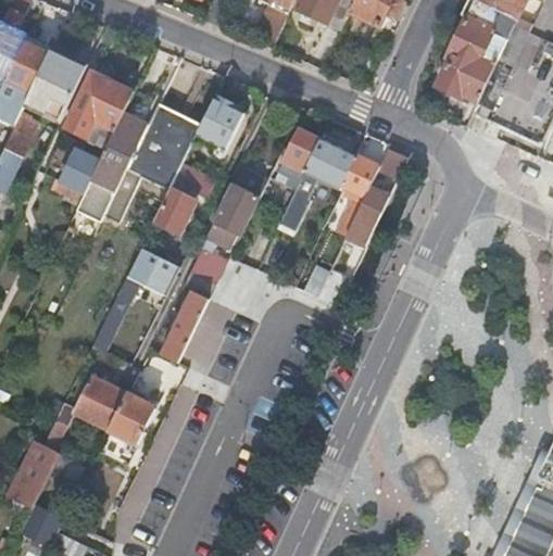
[(11,0),(11,1),(8,9),(0,24),(0,78),(4,80),(24,40),(13,35),(25,7),(28,0),(11,0)]
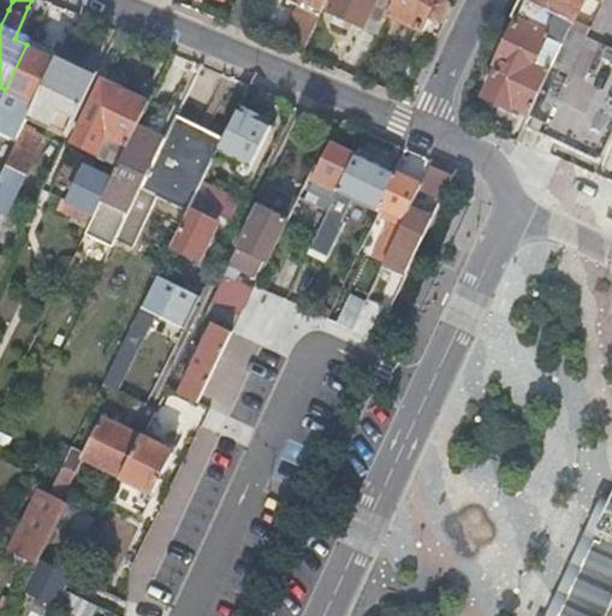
[(293,0),(274,43),(298,53),(324,0),(293,0)]
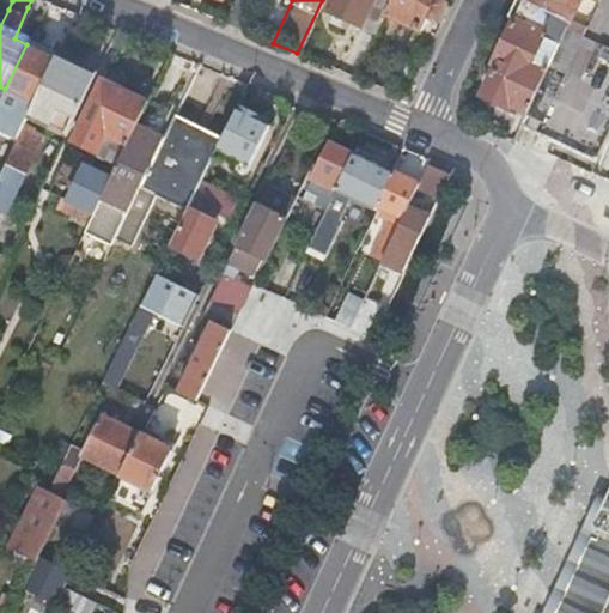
[(328,0),(324,10),(373,32),(382,13),(388,0),(328,0)]
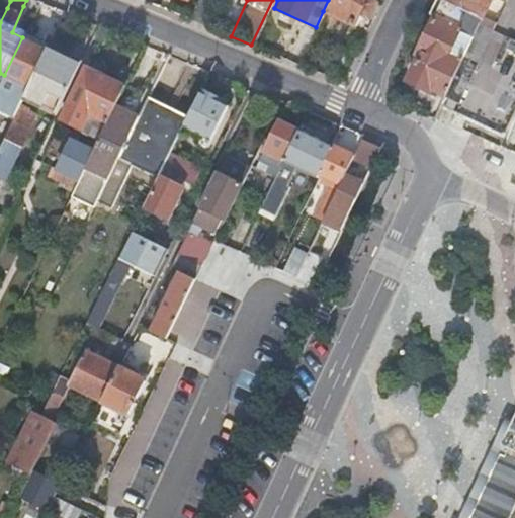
[(360,14),(370,19),(378,3),(371,0),(328,0),(323,11),(354,25),(360,14)]
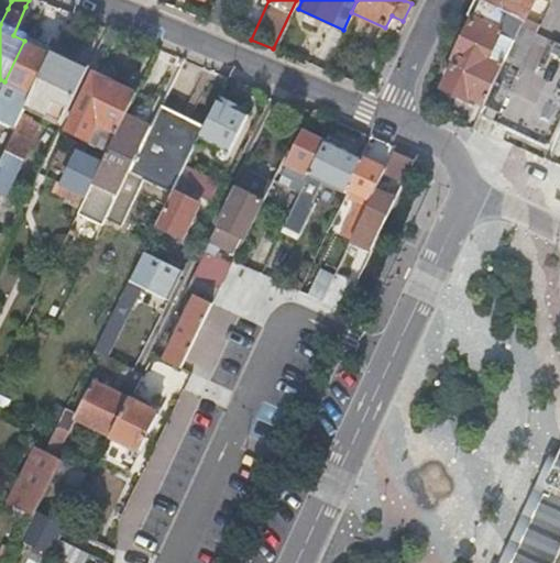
[(559,0),(480,0),(452,58),(453,59),(441,87),(467,99),(468,98),(483,105),(478,117),(546,150),(559,118),(559,102),(514,79),(536,32),(559,43),(559,0)]
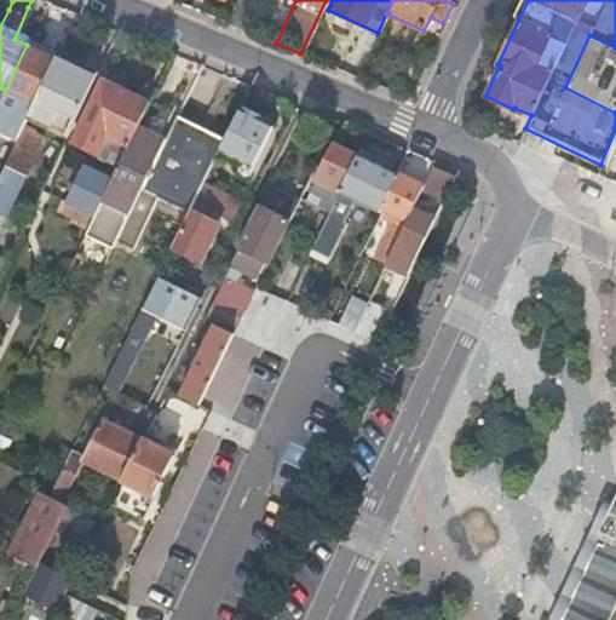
[(615,47),(589,35),(565,87),(615,113),(615,47)]
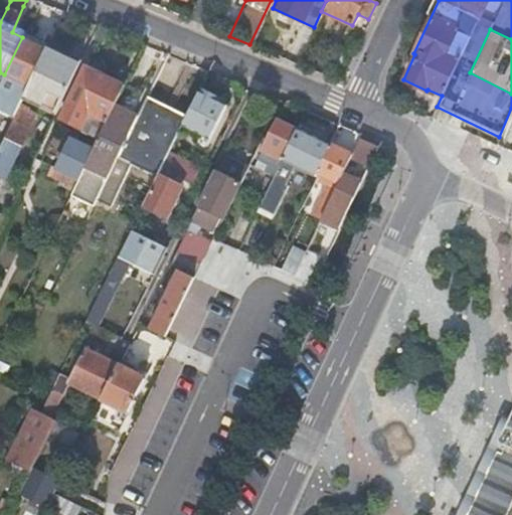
[(24,33),(22,37),(4,74),(14,79),(12,84),(24,90),(45,44),(46,43),(24,33)]
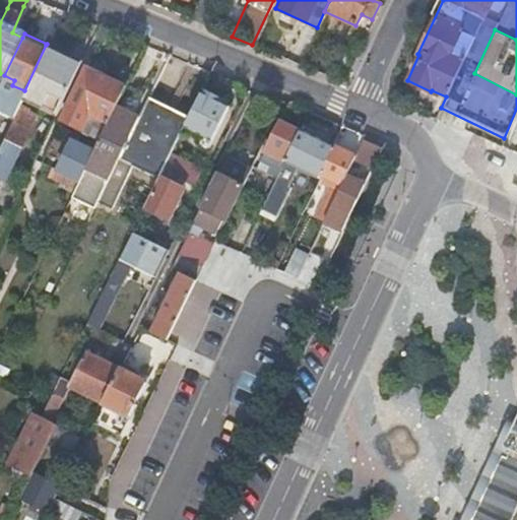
[(46,45),(24,90),(20,100),(55,116),(80,61),(46,45)]
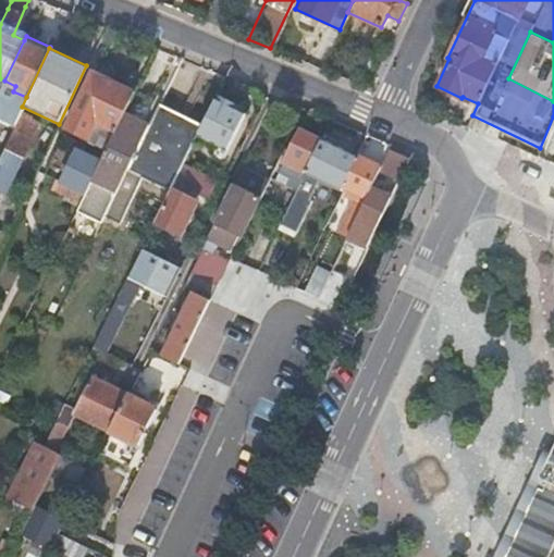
[(131,94),(133,91),(89,71),(62,126),(86,138),(94,123),(112,132),(131,94)]
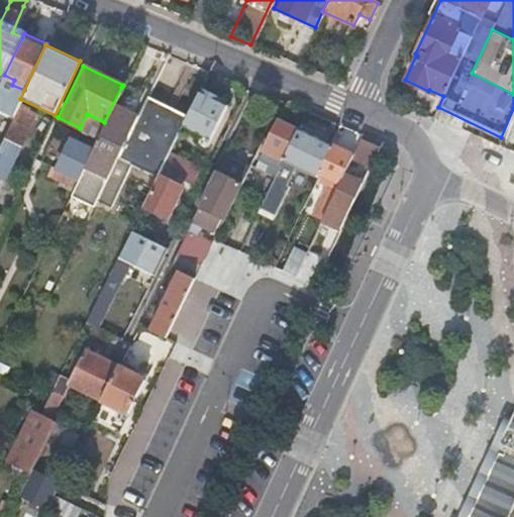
[(144,99),(121,87),(104,122),(91,149),(77,179),(77,180),(100,191),(109,173),(144,99)]
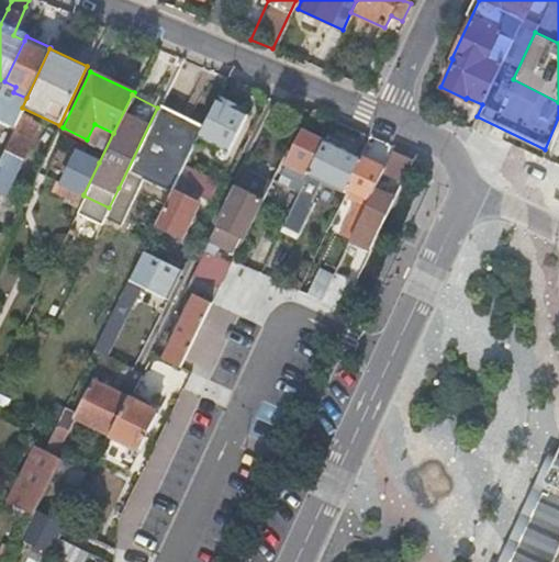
[(216,96),(200,130),(197,136),(226,150),(245,113),(234,108),(235,105),(216,96)]
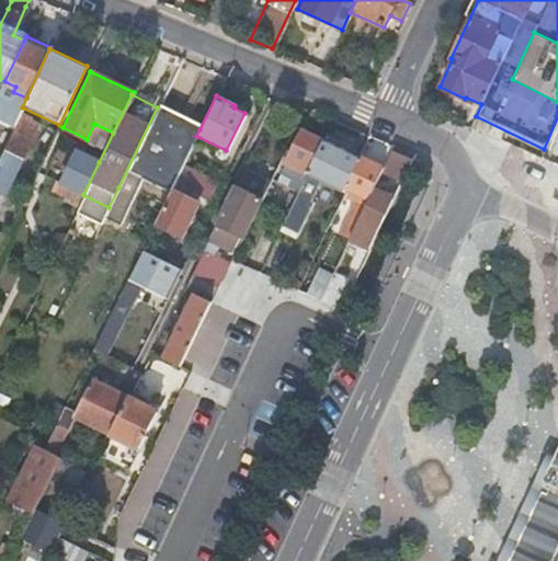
[(200,129),(157,107),(118,187),(133,195),(161,208),(170,190),(177,178),(183,163),(196,136),(200,129)]
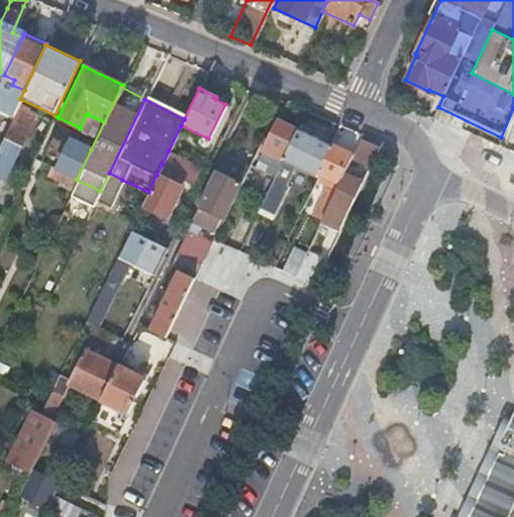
[(276,172),(297,128),(276,119),(261,149),(273,156),(268,168),(276,172)]
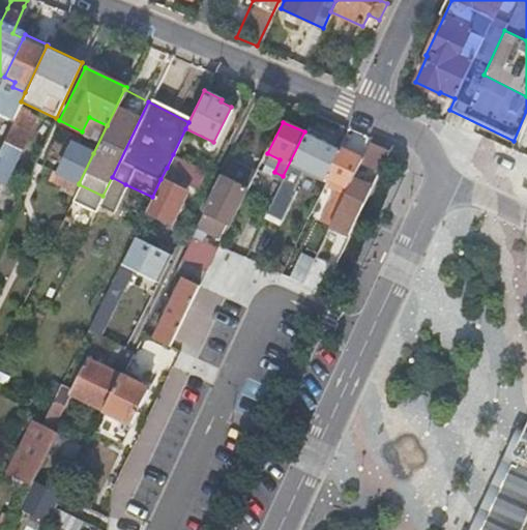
[(337,147),(304,131),(283,176),(262,218),(271,222),(279,208),(281,209),(287,195),(286,194),(295,175),(299,178),(302,171),(321,180),(337,148),(337,147)]
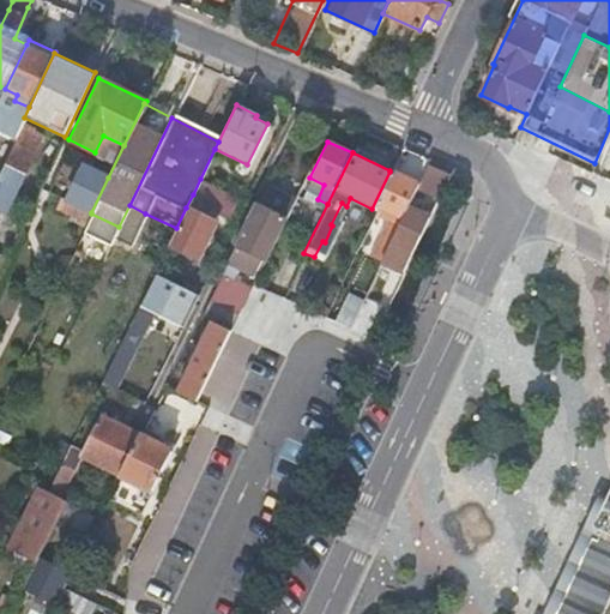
[(447,174),(424,163),(415,184),(410,192),(418,196),(422,190),(436,197),(447,174)]
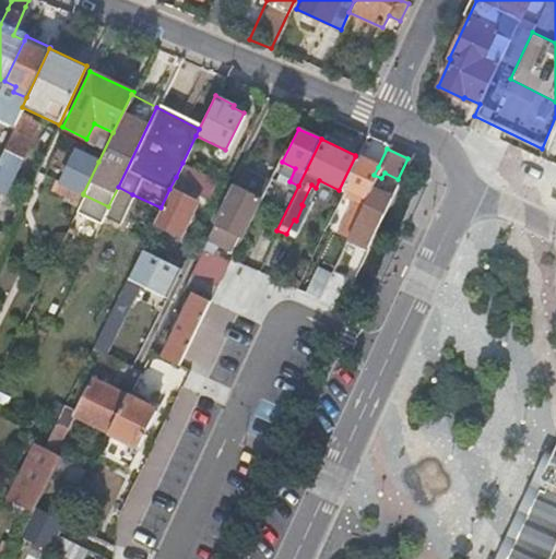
[(74,151),(60,182),(83,193),(98,162),(74,151)]
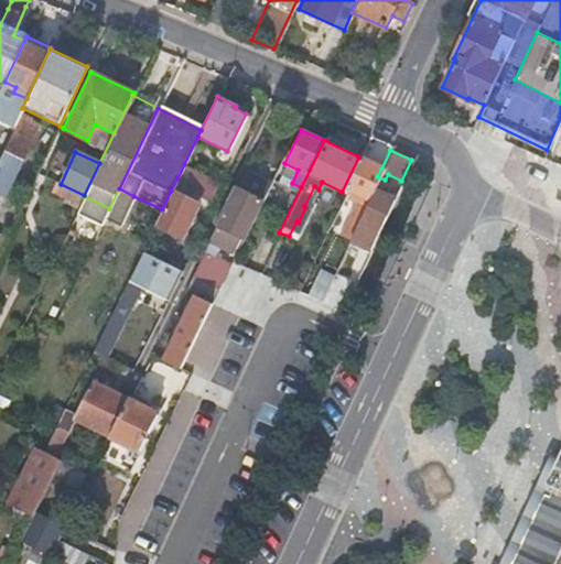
[(358,158),(342,192),(344,193),(349,195),(352,190),(358,193),(355,199),(365,204),(370,190),(377,176),(381,169),(358,158)]
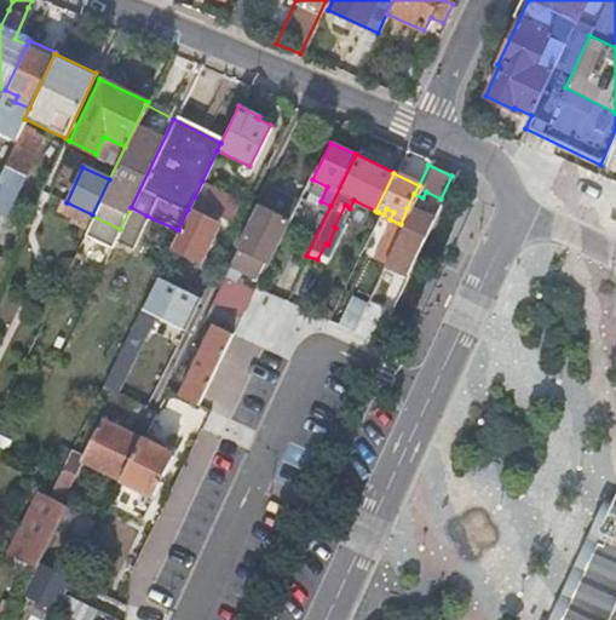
[(226,194),(202,181),(195,196),(218,208),(226,194)]
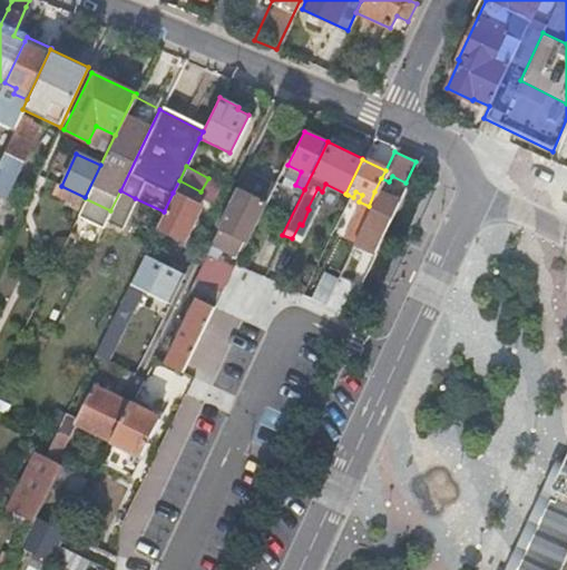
[(179,180),(173,193),(195,203),(201,192),(179,180)]
